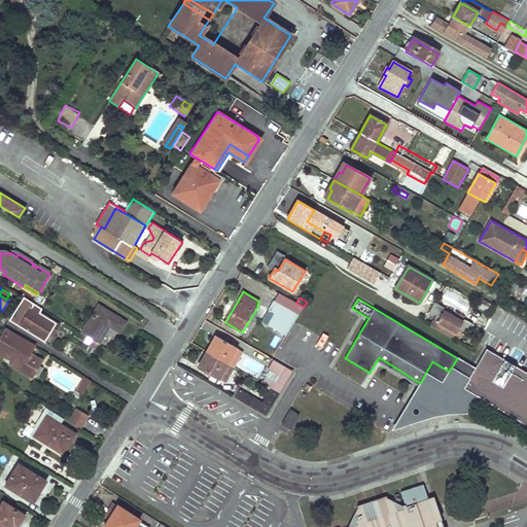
[(299,315),(274,301),(269,310),(275,313),(269,324),(286,336),(299,315)]
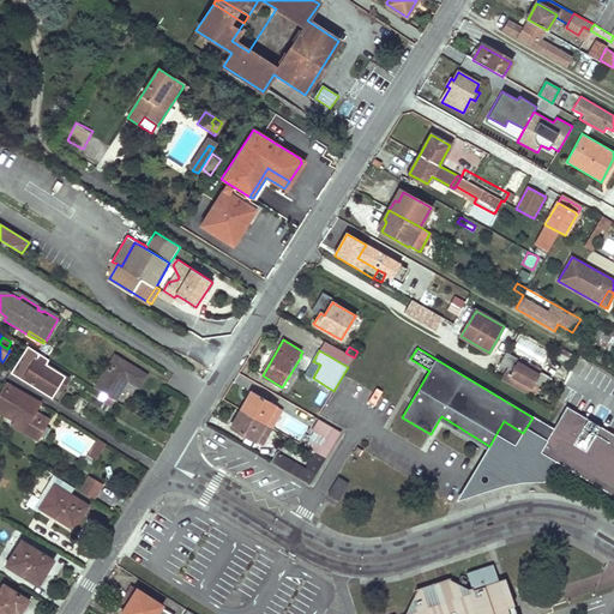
[(107,396),(115,401),(127,380),(138,386),(146,375),(115,356),(95,389),(107,396)]
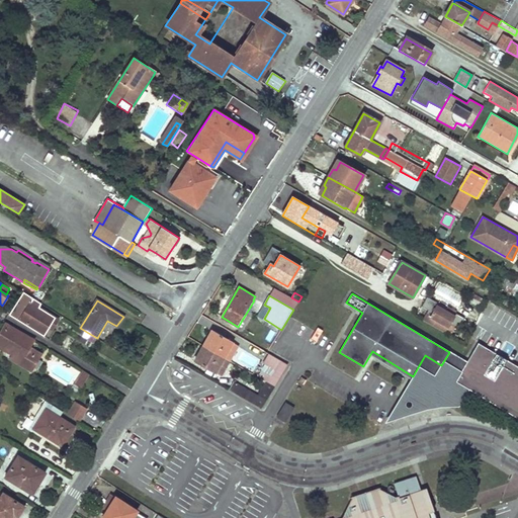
[(455,311),(438,301),(436,306),(452,315),(455,311)]
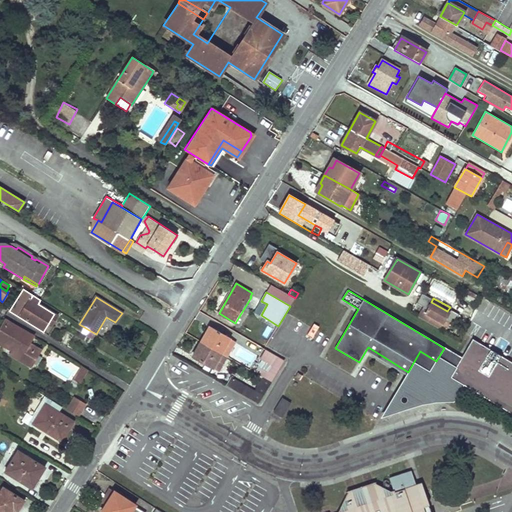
[(418,315),(439,327),(439,326),(445,329),(453,314),(447,311),(431,302),(425,313),(420,311),(418,315)]
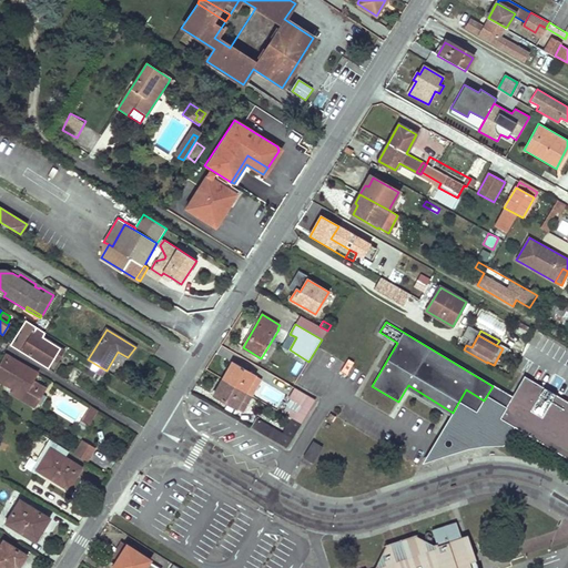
[(60,348),(53,359),(57,362),(63,351),(60,348)]
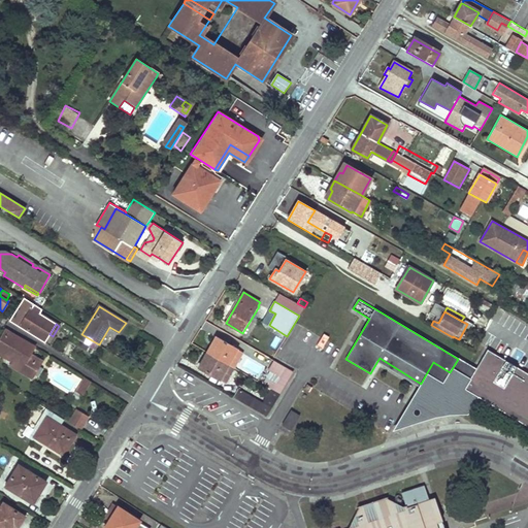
[(0,354),(11,361),(9,365),(20,371),(31,377),(39,365),(31,360),(33,357),(29,355),(34,348),(8,333),(9,331),(5,328),(0,336),(0,354)]
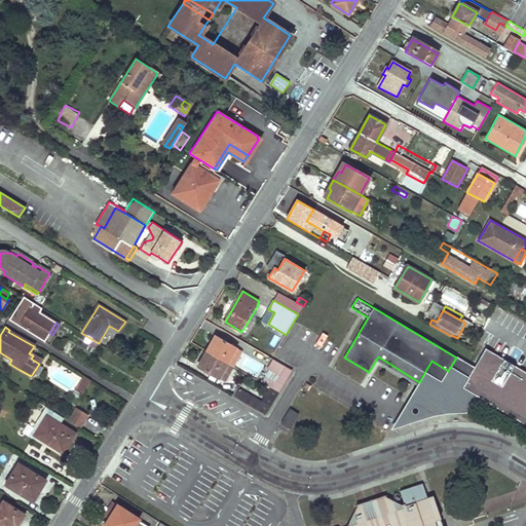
[(215,336),(207,351),(233,367),(242,351),(215,336)]
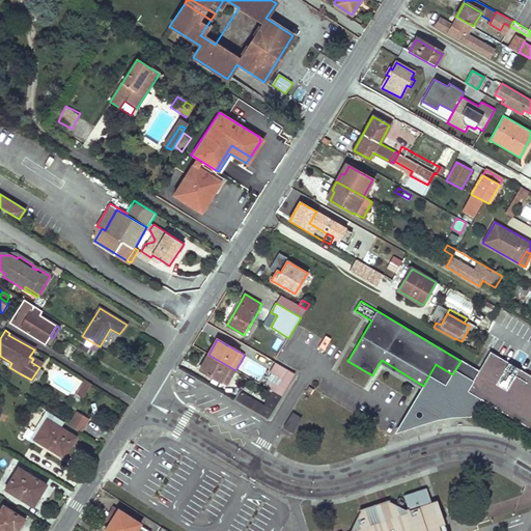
[(100,346),(92,342),(88,348),(95,353),(100,346)]
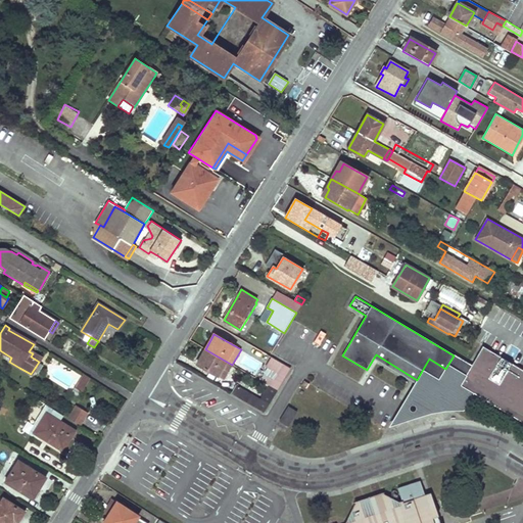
[(522,370),(482,346),(471,366),(464,378),(517,411),(513,417),(520,421),(522,415),(522,370)]
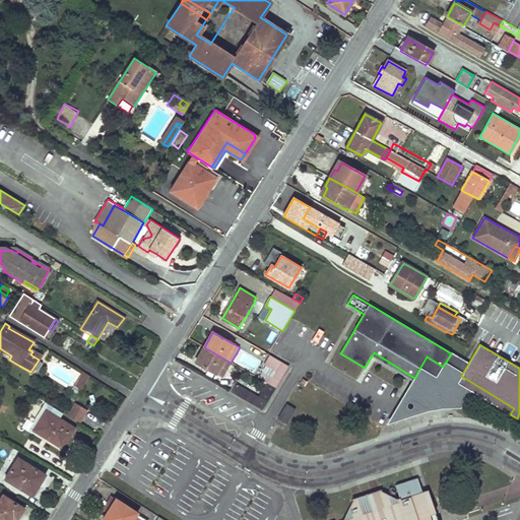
[(231,363),(204,347),(196,362),(222,376),(231,363)]
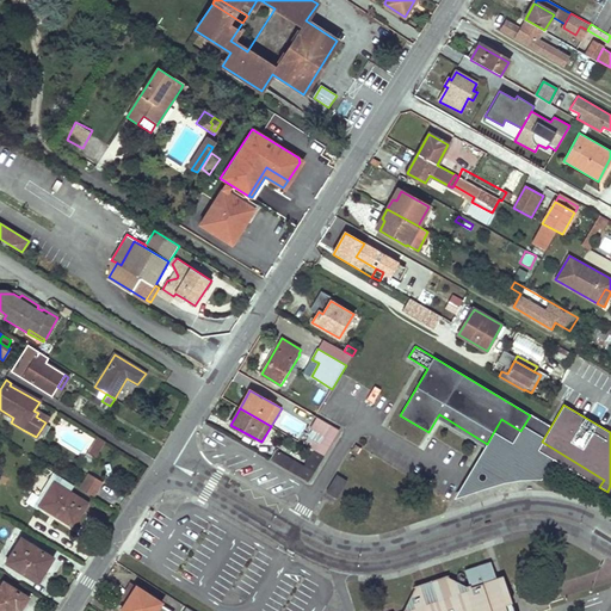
[(487,444),(439,414),(437,418),(485,448),(487,444)]
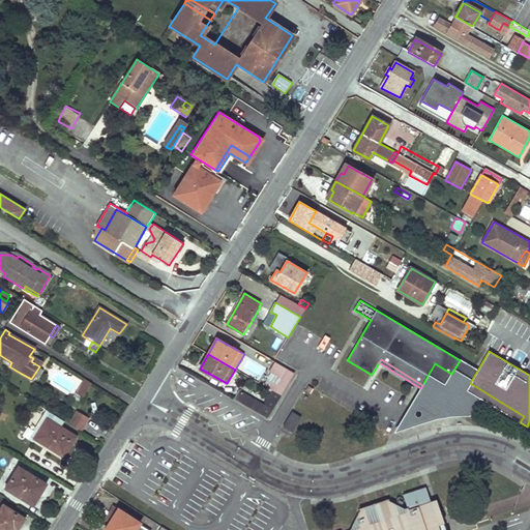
[(477,371),(460,360),(451,374),(445,386),(432,378),(401,427),(432,416),(441,413),(452,412),(470,412),(478,398),(466,390),(470,383),(477,371)]
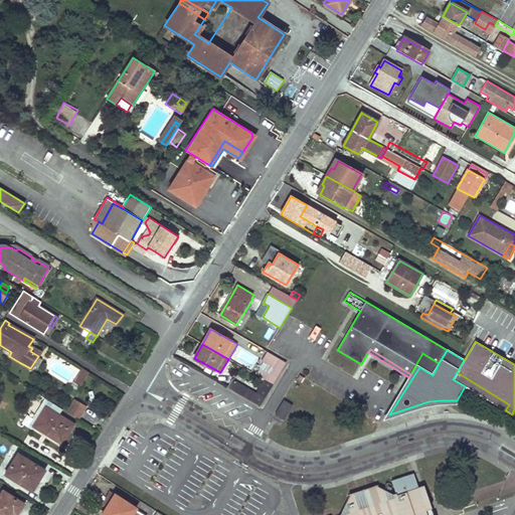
[(259,370),(256,375),(264,379),(273,384),(286,362),(268,351),(262,361),(271,367),(267,374),(259,370)]
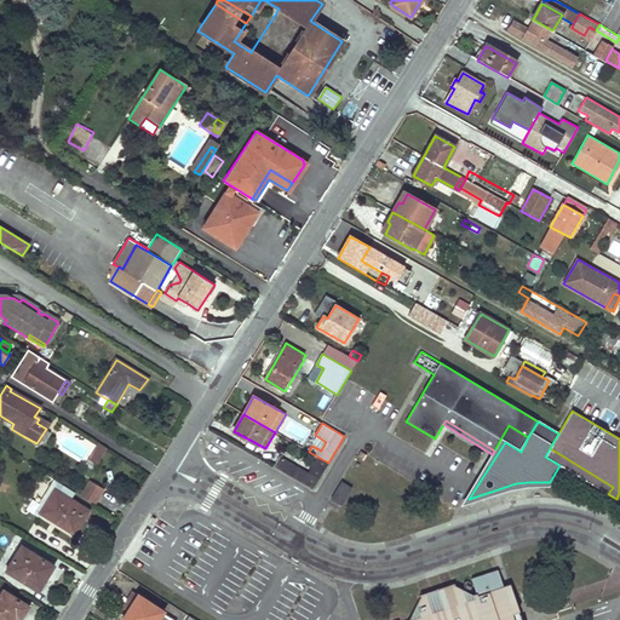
[(521,452),(528,437),(509,425),(500,440),(505,442),(521,452)]
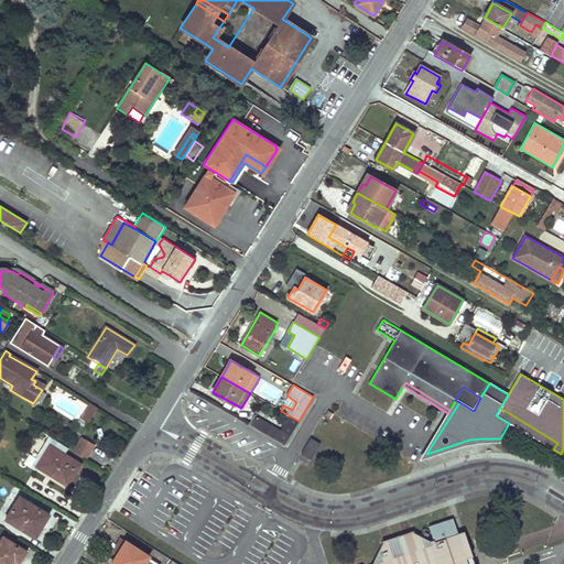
[(101,410),(96,405),(87,420),(93,423),(101,410)]
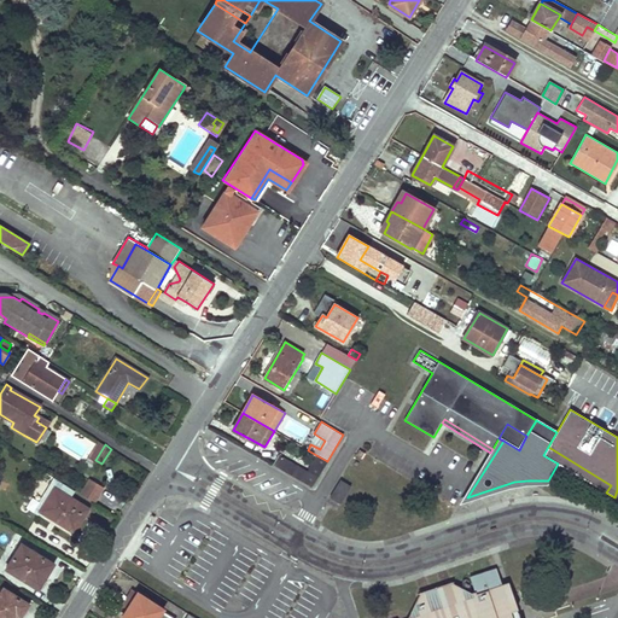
[(548,447),(543,455),(558,464),(606,493),(611,485),(548,447)]
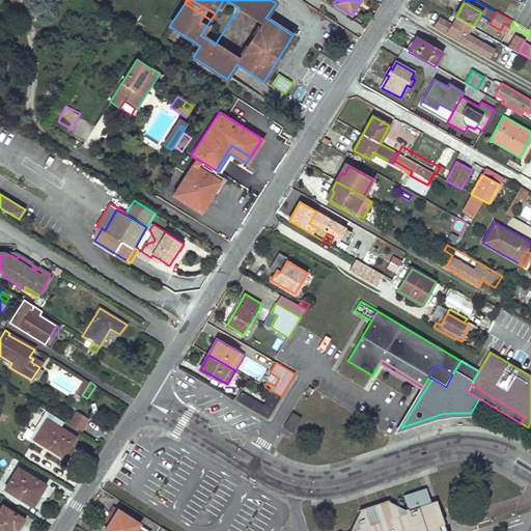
[(240,392),(235,400),(269,419),(281,396),(272,391),(263,406),(240,392)]
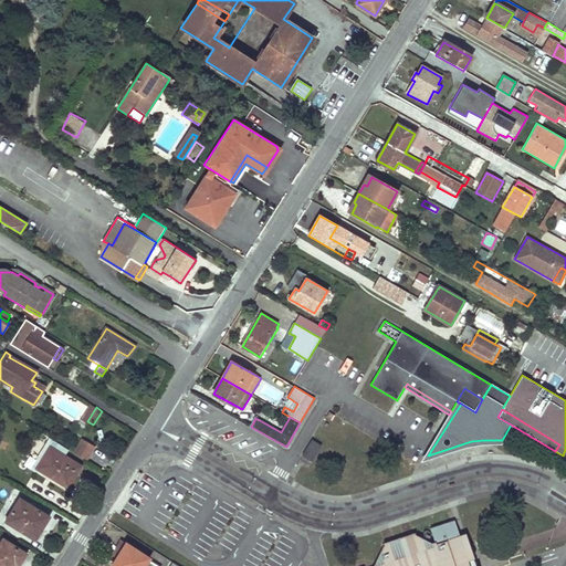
[(83,439),(74,453),(86,460),(95,447),(83,439)]
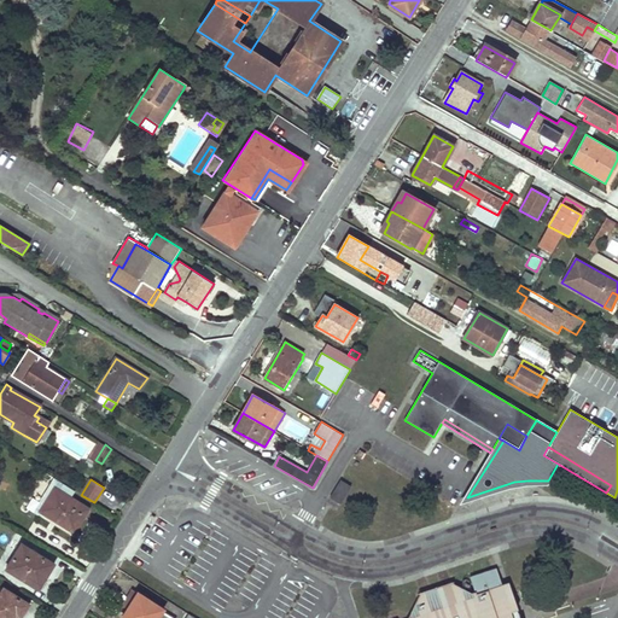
[(350,488),(340,482),(331,497),(342,503),(350,488)]
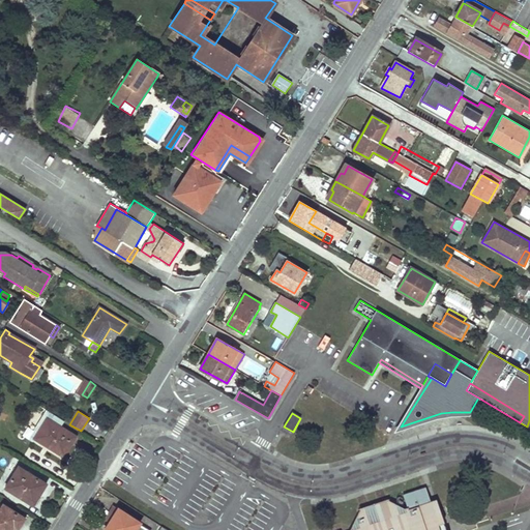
[(47,418),(34,439),(60,454),(67,442),(71,444),(76,437),(47,418)]
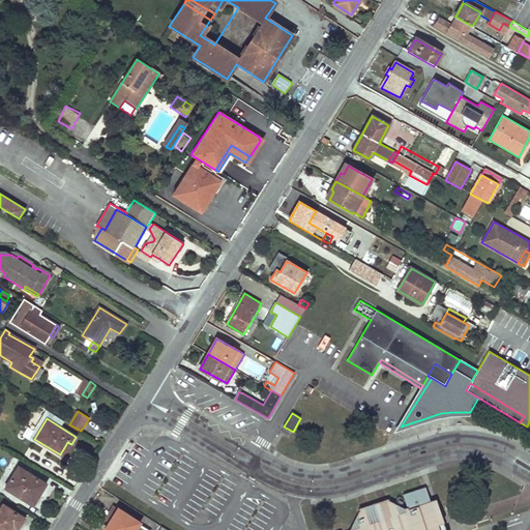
[(67,442),(60,454),(63,457),(71,444),(67,442)]
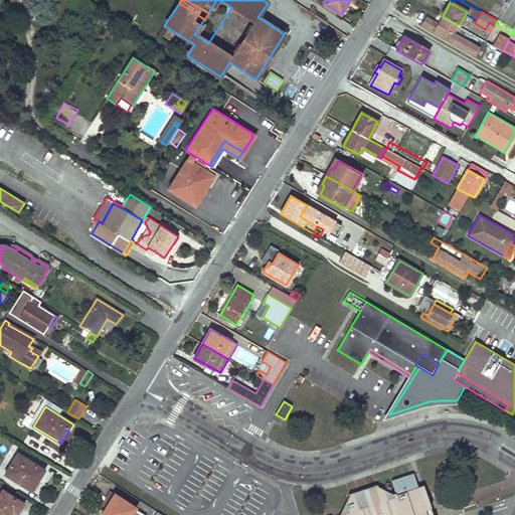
[(18,454),(5,475),(29,489),(34,481),(37,483),(44,470),(18,454)]
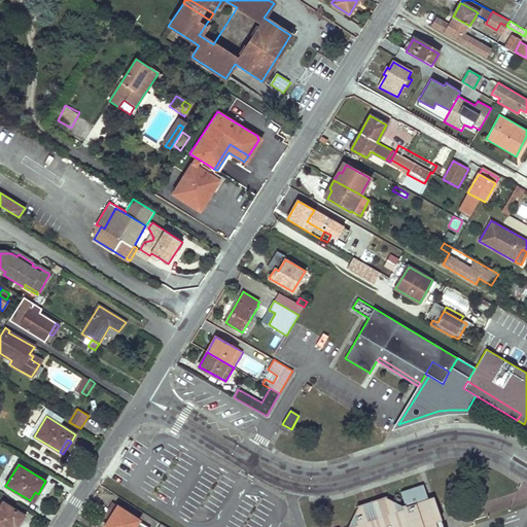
[(436,526),(427,498),(423,485),(400,492),(405,504),(401,505),(385,498),(385,496),(358,505),(358,506),(347,526),(436,526)]
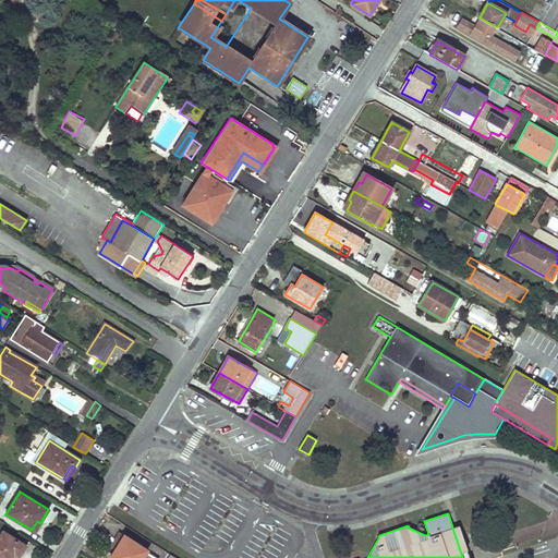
[(40,523),(37,521),(32,530),(35,532),(40,523)]
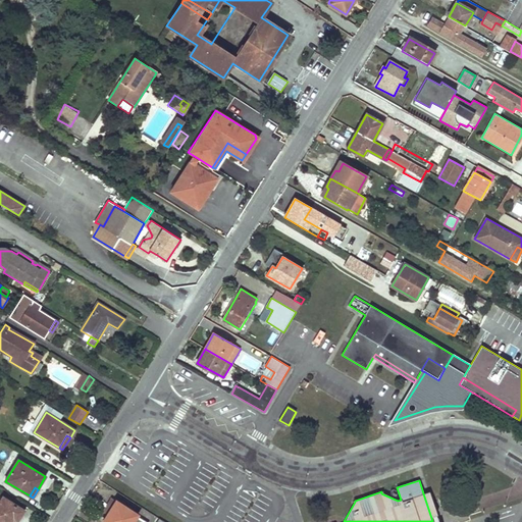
[(423,493),(432,521),(439,521),(433,502),(430,491),(423,493)]
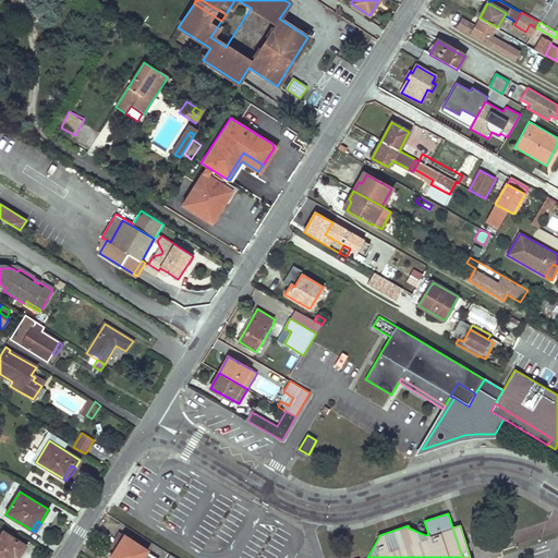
[(0,557),(11,557),(13,554),(19,557),(25,547),(2,533),(0,536),(0,557)]
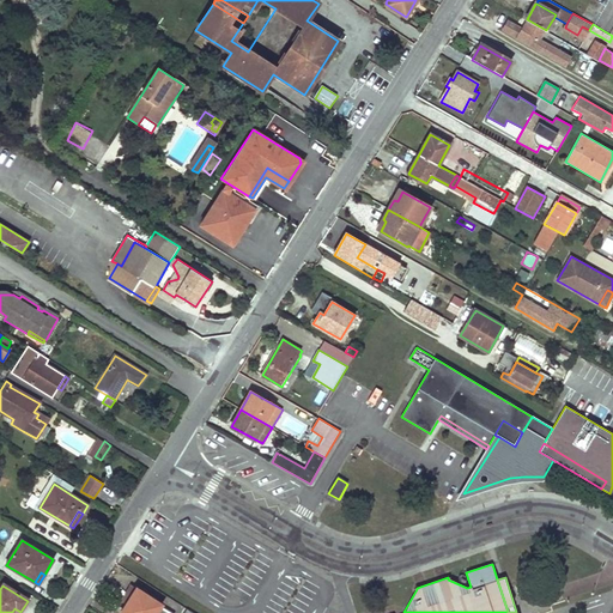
[(127,605),(137,589),(132,587),(122,602),(127,605)]
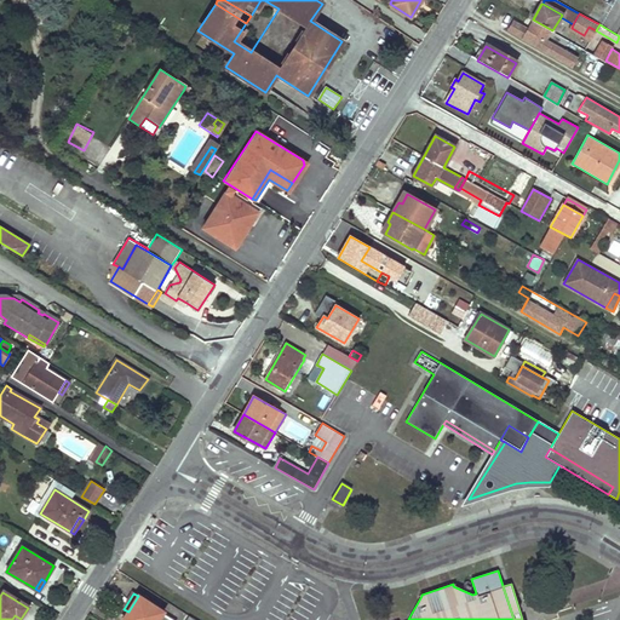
[(164,612),(138,596),(128,612),(122,619),(172,619),(173,619),(162,614),(164,612)]
